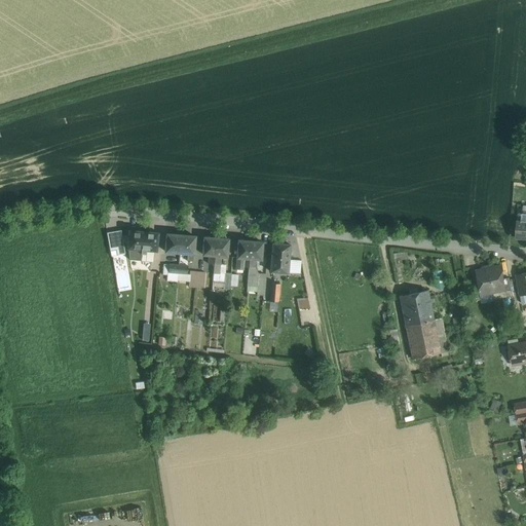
[(525,214),(522,214),(522,222),(518,221),(517,238),(525,238),(525,214)]
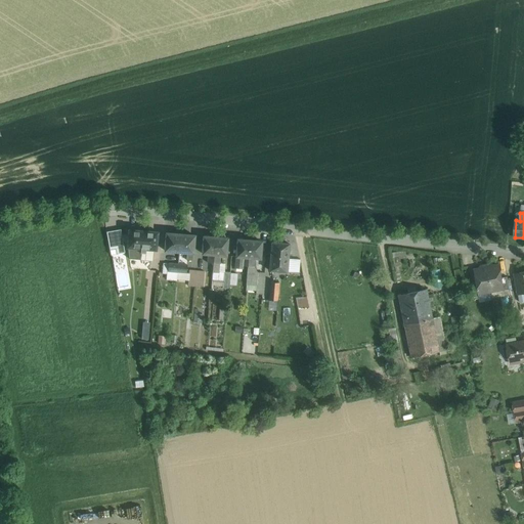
[(121,229),(106,231),(110,250),(116,249),(117,254),(125,253),(121,229)]
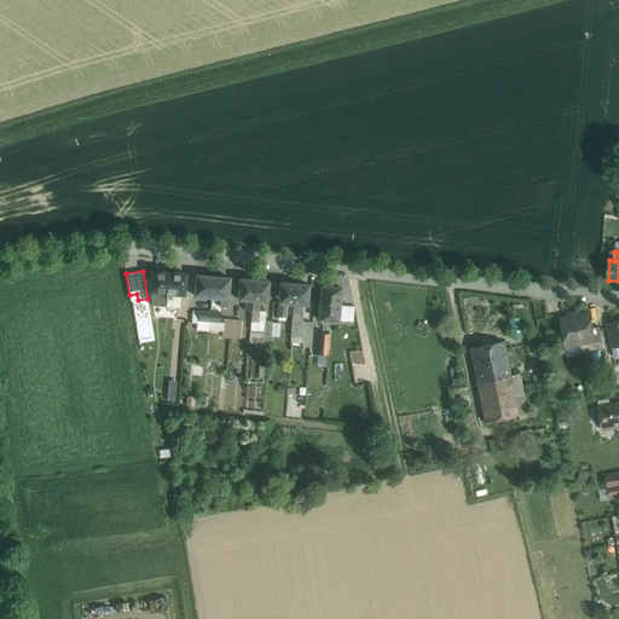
[(169,273),(152,272),(151,293),(152,306),(166,307),(167,306),(168,294),(169,273)]
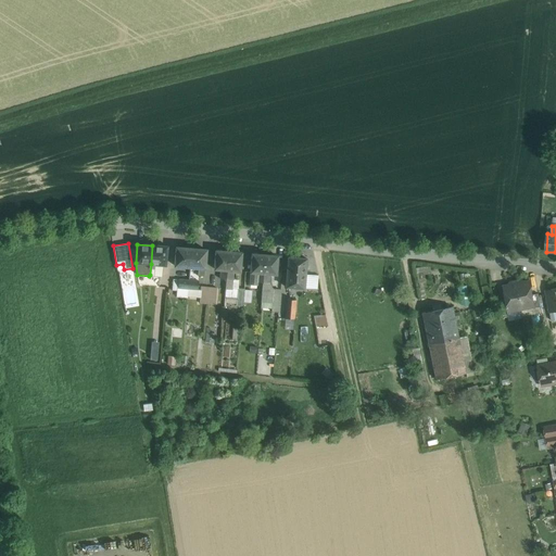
[(167,247),(152,245),(151,264),(165,265),(167,247)]
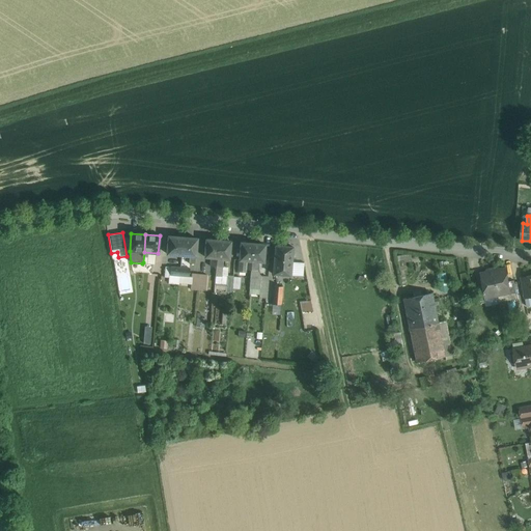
[(184,238),(169,236),(167,254),(175,255),(182,255),(184,238)]
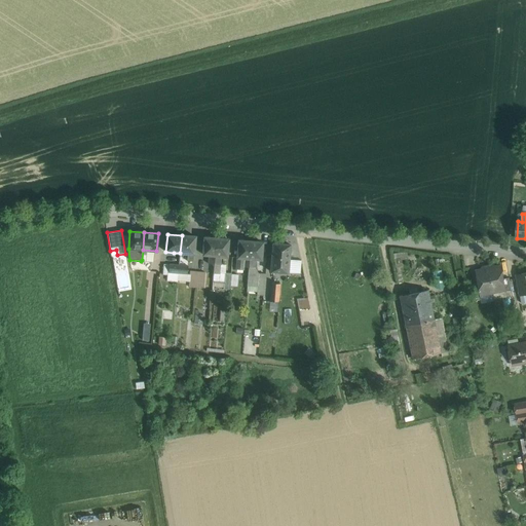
[(195,236),(182,235),(180,253),(188,254),(187,261),(192,261),(193,254),(194,254),(195,236)]
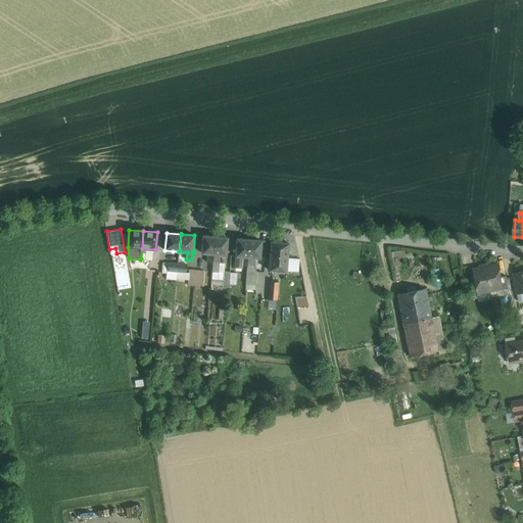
[(216,237),(203,236),(202,253),(207,253),(214,254),(216,237)]
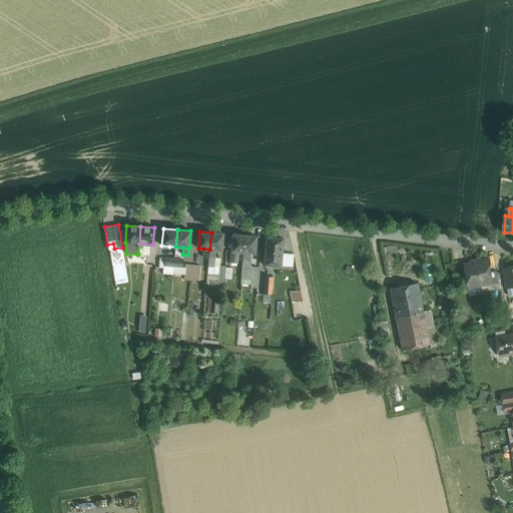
[(222,233),(211,232),(209,249),(209,258),(208,258),(208,267),(214,267),(215,249),(221,250),(222,233)]
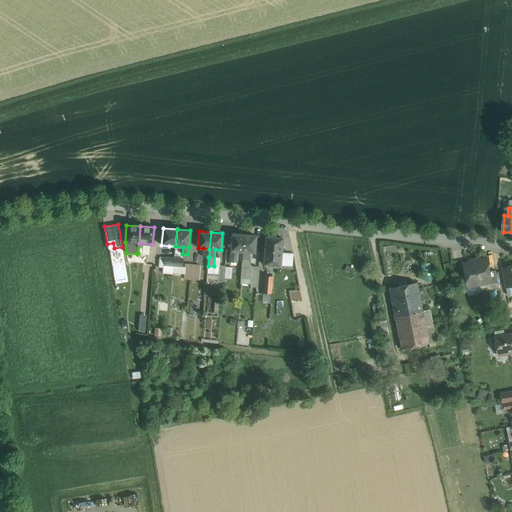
[(244,235),(232,234),(231,251),(243,252),(244,235)]
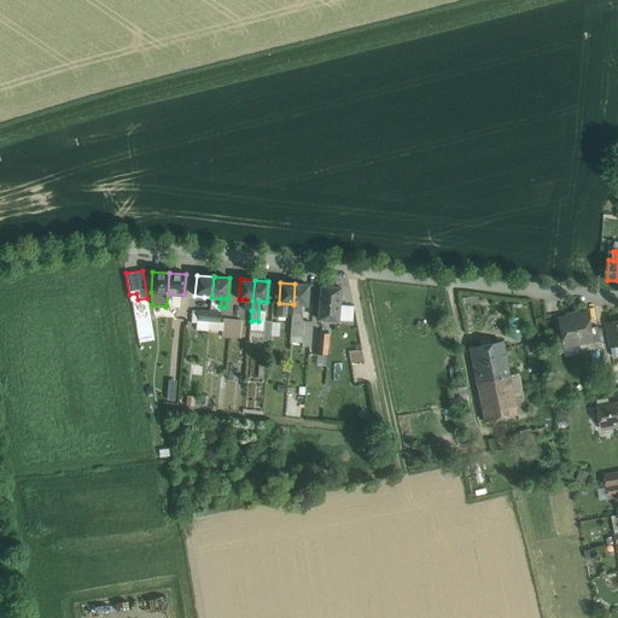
[(309,285),(295,284),(293,304),(301,304),(307,305),(309,285)]
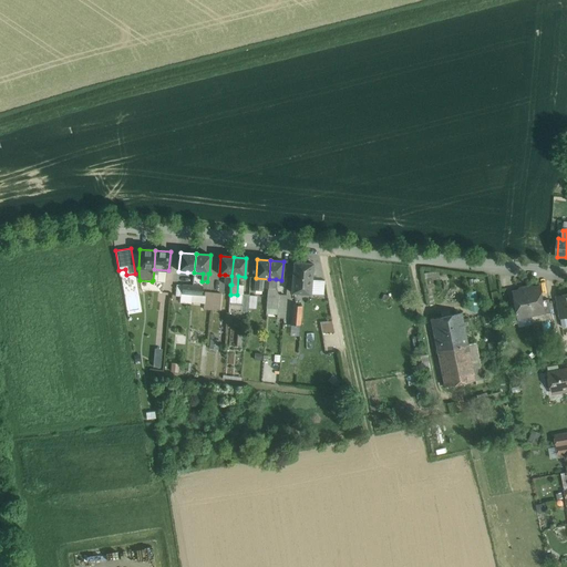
[(313,264),(295,263),(292,278),(311,279),(313,264)]
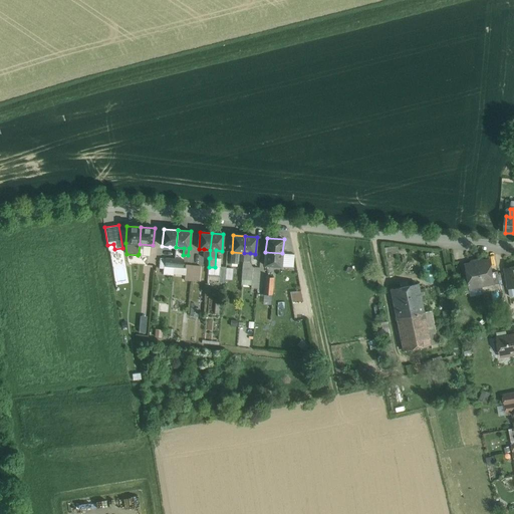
[(244,253),(232,252),(231,262),(238,263),(238,261),(243,261),(244,253)]
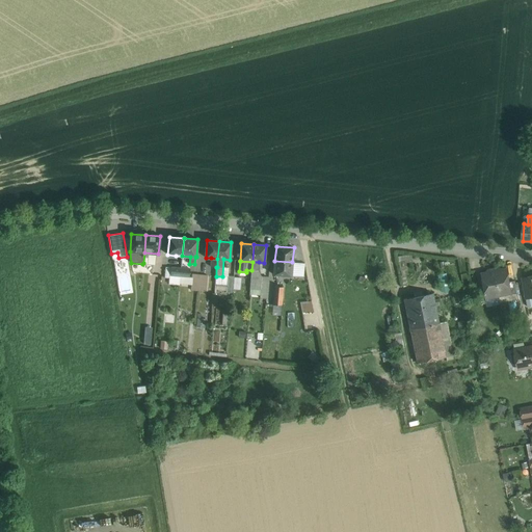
[(292,262),(274,261),(273,275),(291,276),(292,262)]
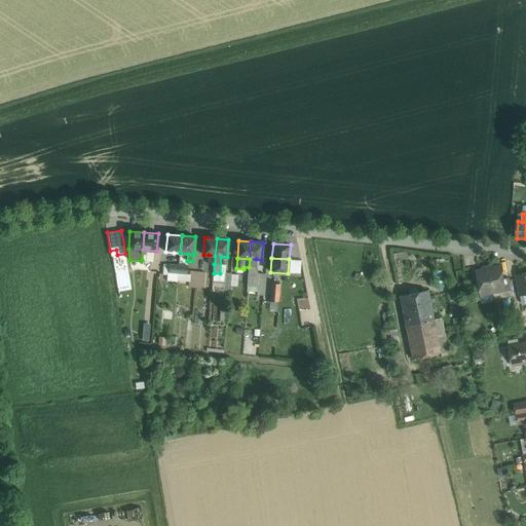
[(173,264),(170,264),(168,272),(178,273),(179,265),(173,264)]
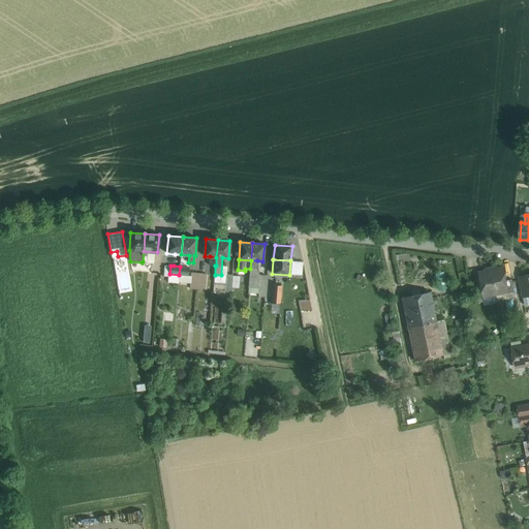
[(180,267),(179,275),(188,276),(189,268),(180,267)]
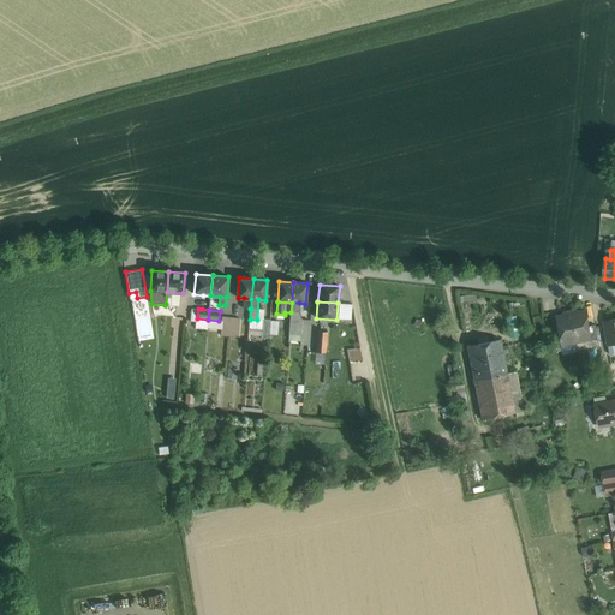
[(586,311),(571,315),(577,342),(590,340),(591,340),(589,327),(586,311)]
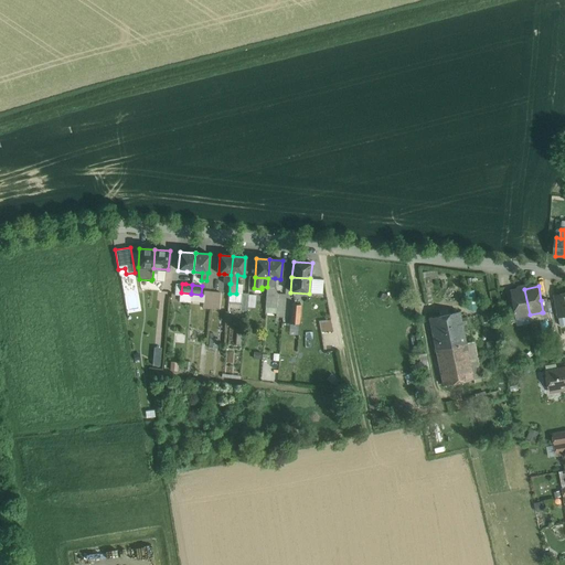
[(274,287),(267,287),(265,312),(276,313),(277,294),(274,287)]
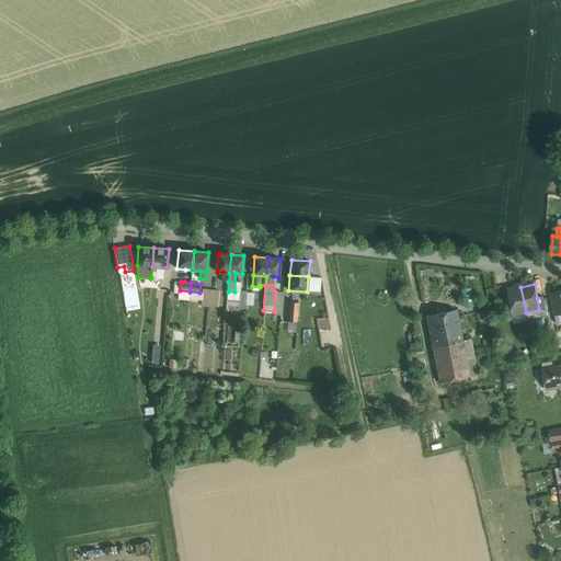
[(521,287),(507,289),(510,302),(512,315),(513,315),(526,312),(521,287)]
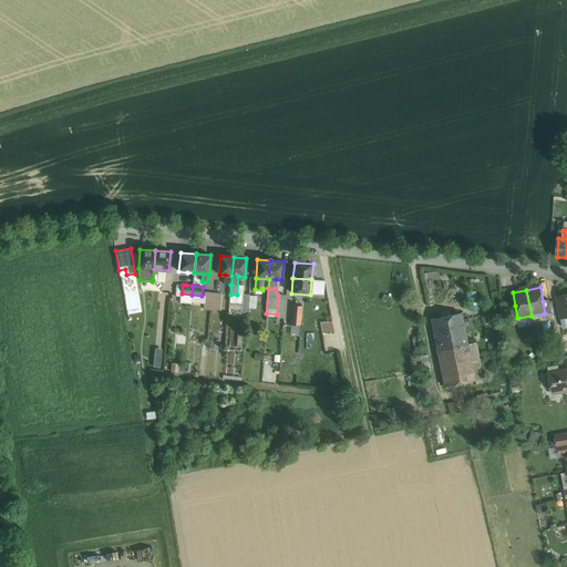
[(468,310),(477,310),(477,291),(468,291),(468,310)]
